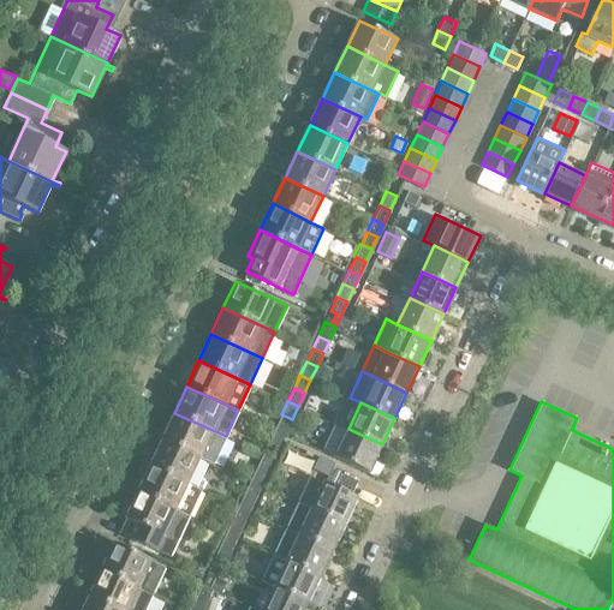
[(226,436),(174,413),(162,438),(201,456),(214,462),(226,436)]
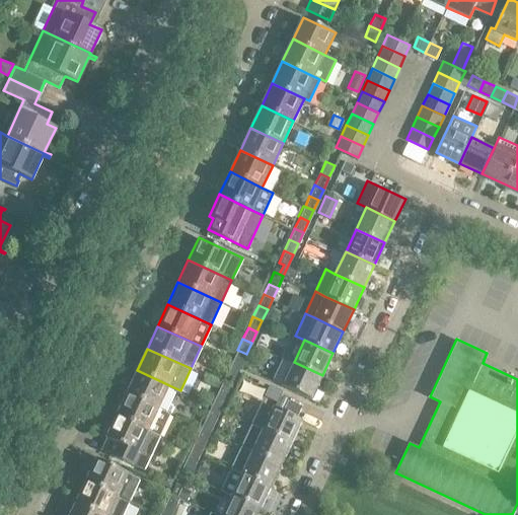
[(237,350),(232,361),(241,365),(246,354),(237,350)]
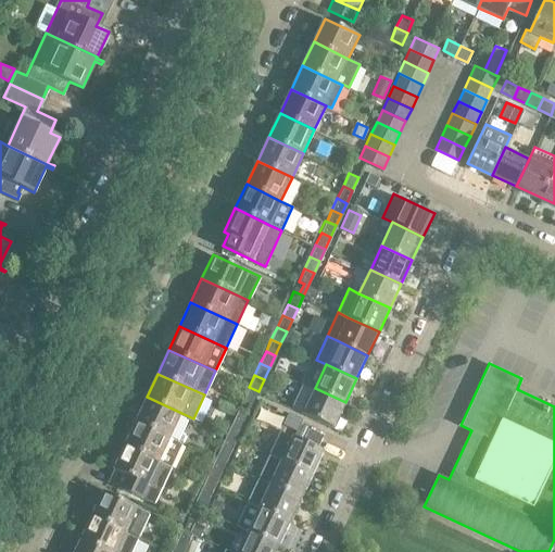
[(303,383),(292,406),(304,412),(303,412),(335,426),(345,402),(315,388),(303,383)]
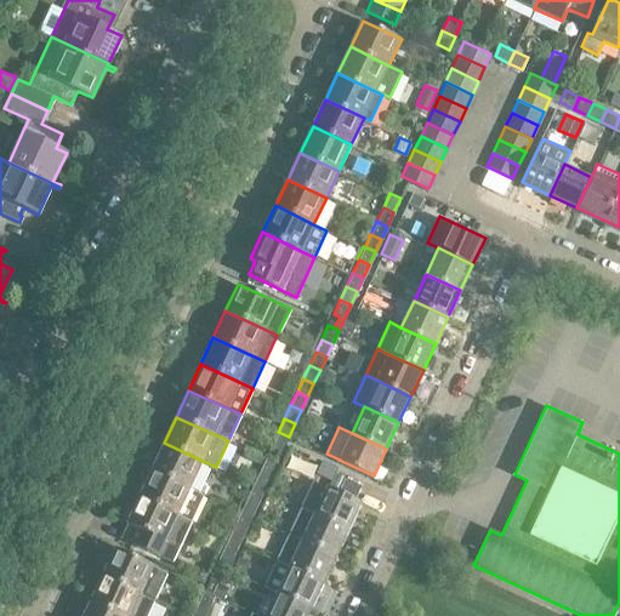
[(278,432),(272,445),(283,450),(289,437),(278,432)]
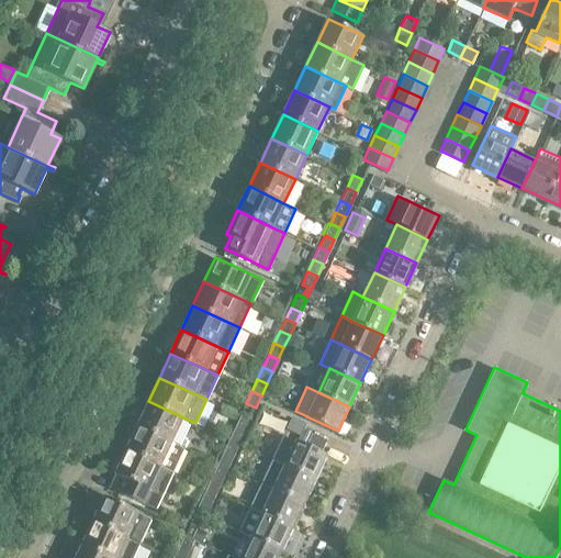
[(183,417),(148,401),(137,425),(172,442),(183,417)]
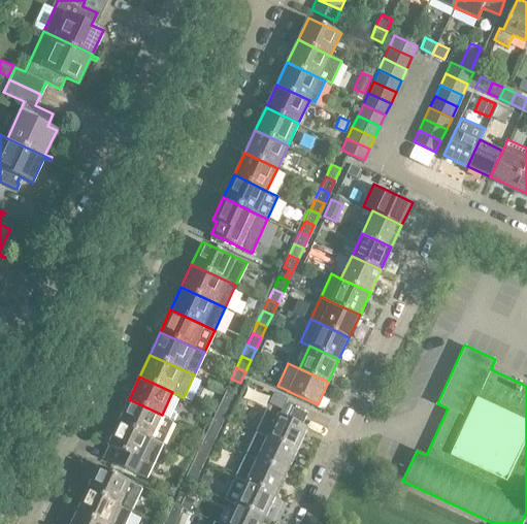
[(226,389),(221,400),(230,404),(235,393),(226,389)]
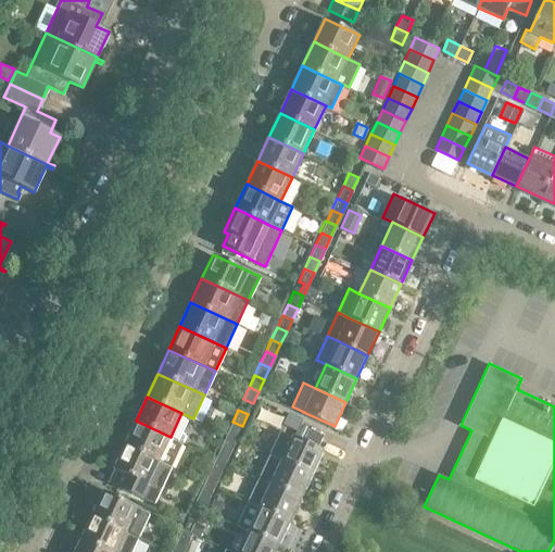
[(171,437),(136,421),(124,444),(172,466),(183,442),(171,437)]
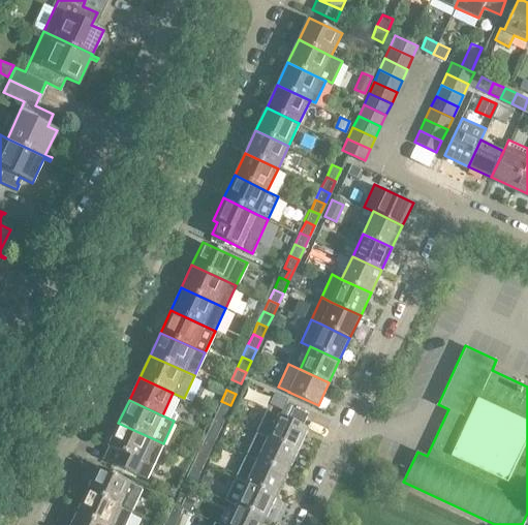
[(221,401),(216,412),(225,417),(230,405),(221,401)]
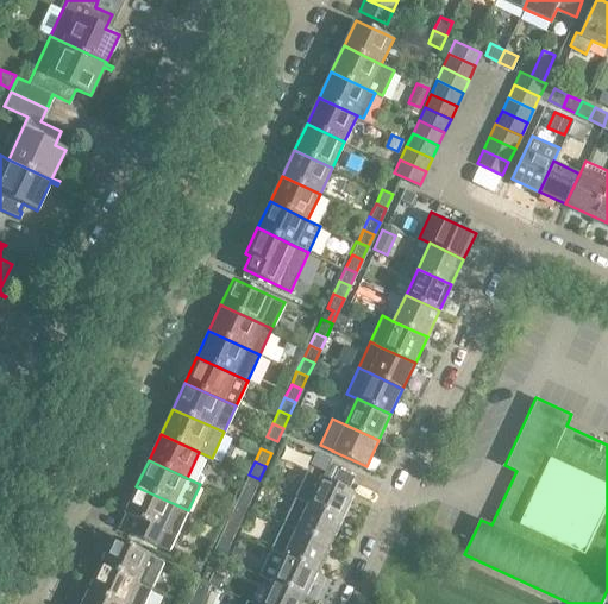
[(308,471),(296,497),(342,518),(355,492),(348,489),(355,474),(328,463),(323,476),(321,476),(321,477),(308,471)]
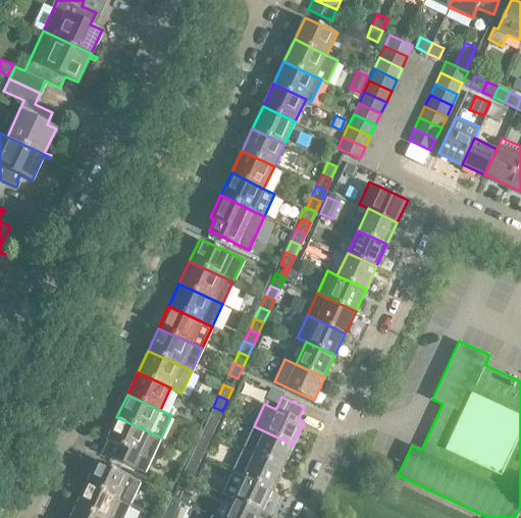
[(213,407),(208,417),(217,421),(222,411),(213,407)]
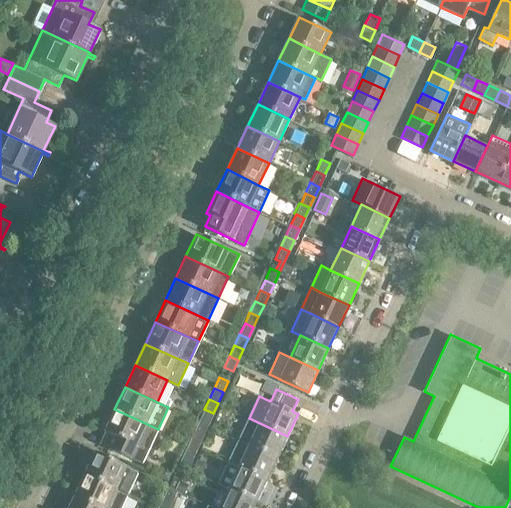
[(158,429),(114,409),(104,431),(106,432),(101,443),(142,463),(158,429)]
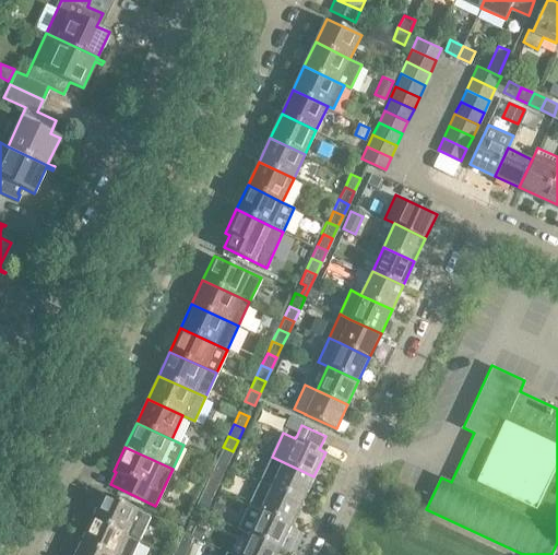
[(223,447),(216,460),(226,464),(233,451),(223,447)]
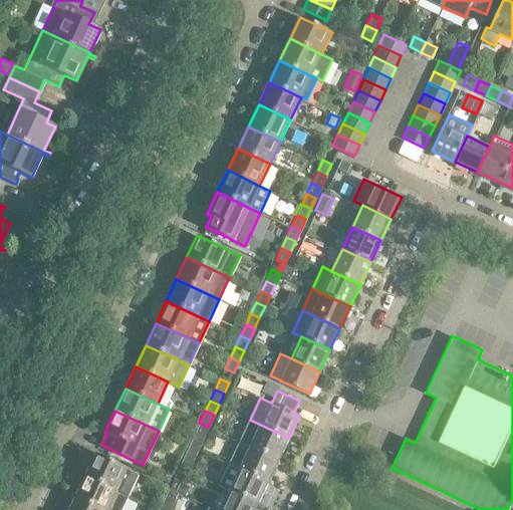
[(250,420),(239,442),(278,460),(288,438),(250,420)]
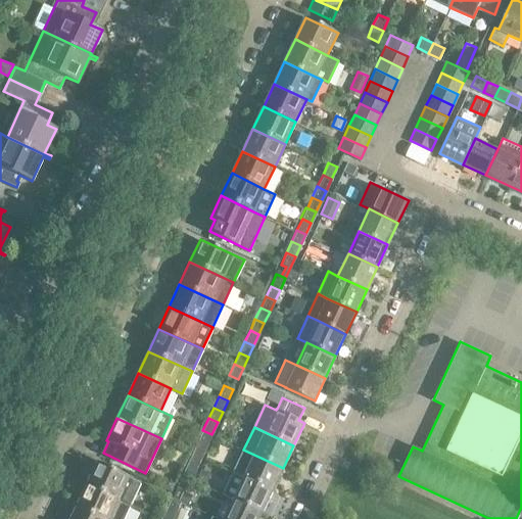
[(202,430),(198,441),(206,445),(211,434),(202,430)]
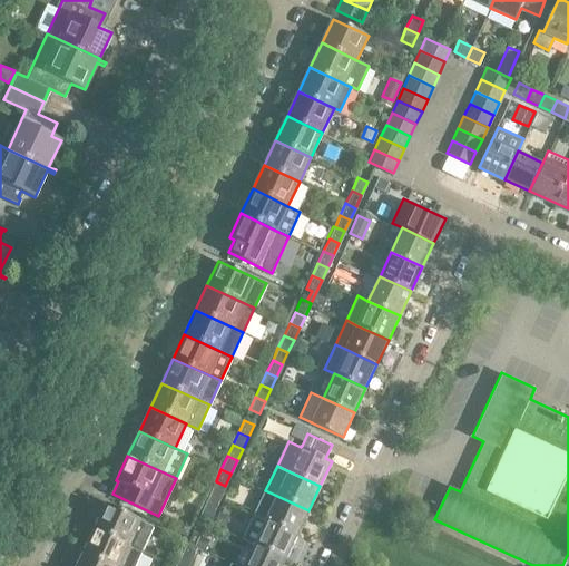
[(216,481),(209,494),(219,498),(225,486),(216,481)]
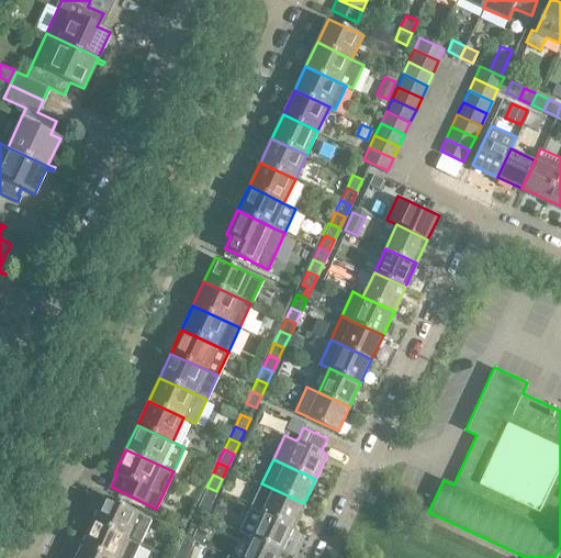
[(261,483),(250,506),(262,512),(293,527),(304,503),(261,483)]
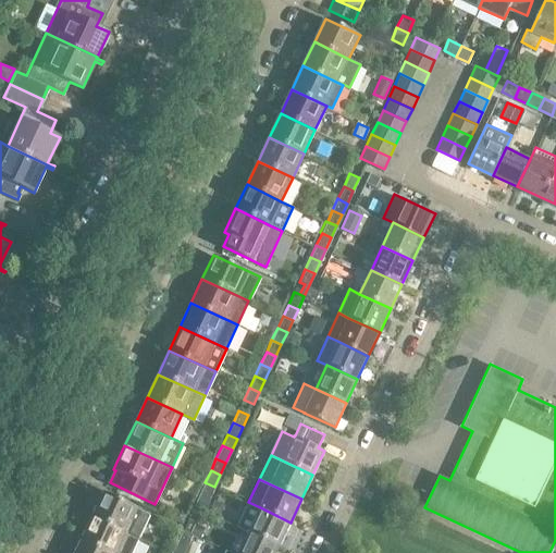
[(205,482),(199,493),(209,498),(214,487),(205,482)]
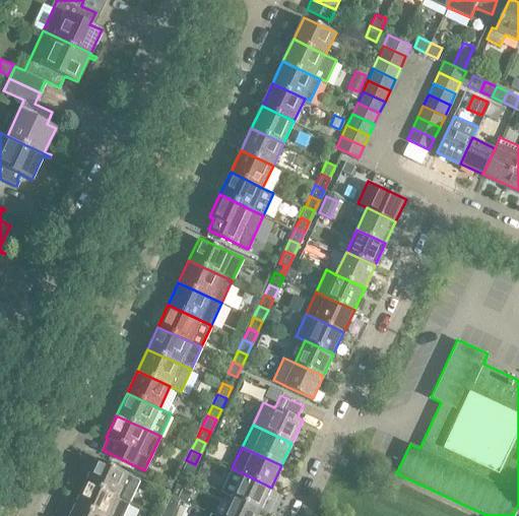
[(139,477),(95,457),(85,479),(129,500),(139,477)]
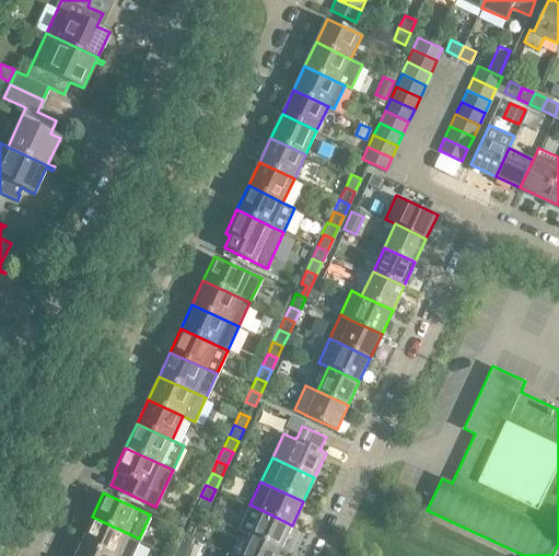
[(200,496),(195,508),(205,512),(210,500),(200,496)]
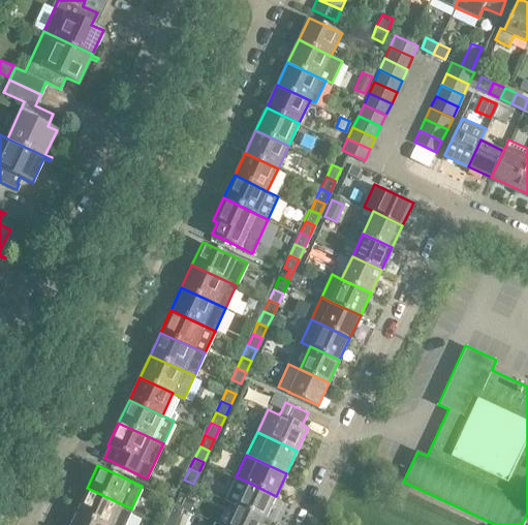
[(236,476),(225,499),(237,504),(266,518),(276,496),(247,482),(236,476)]
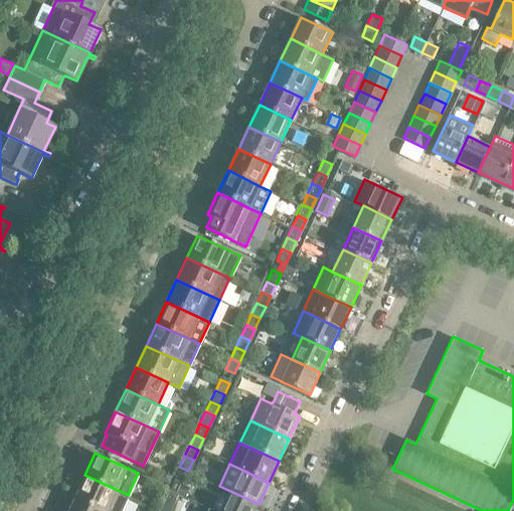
[(173,480),(169,489),(178,493),(178,492),(185,495),(189,487),(182,484),(188,471),(179,467),(174,479),(173,480)]
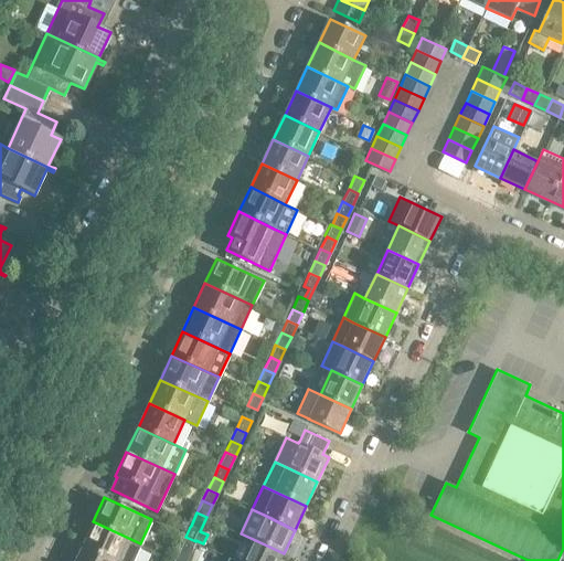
[(177,517),(173,525),(185,530),(190,518),(182,515),(177,517)]
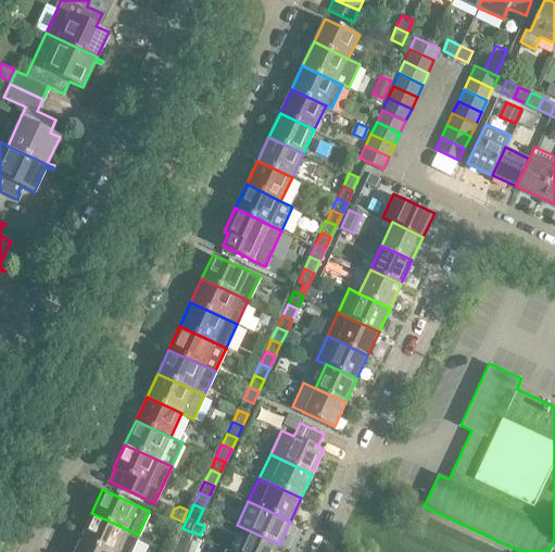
[(129,551),(138,535),(91,513),(80,537),(112,551),(129,551)]
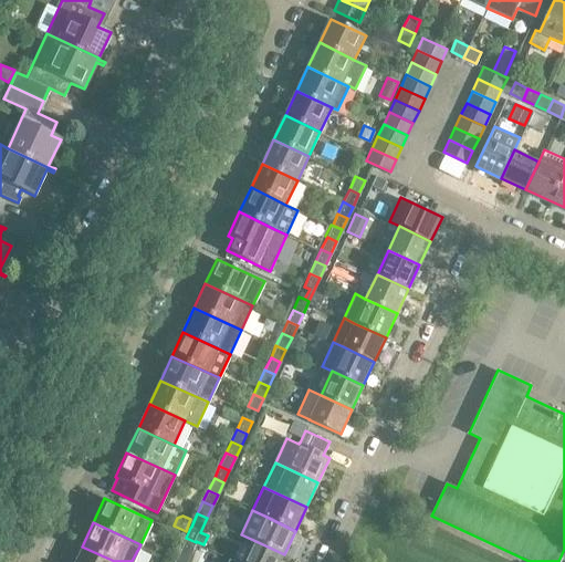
[(186,538),(180,550),(190,554),(196,542),(186,538)]
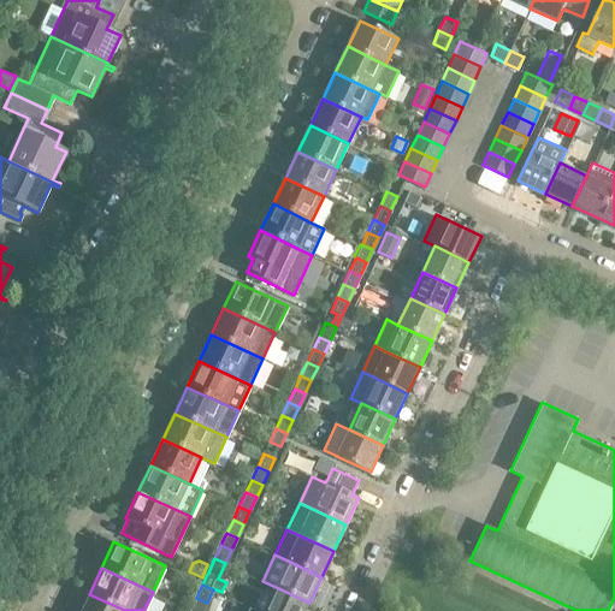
[(276,587),(264,610),(305,610),(309,603),(276,587)]
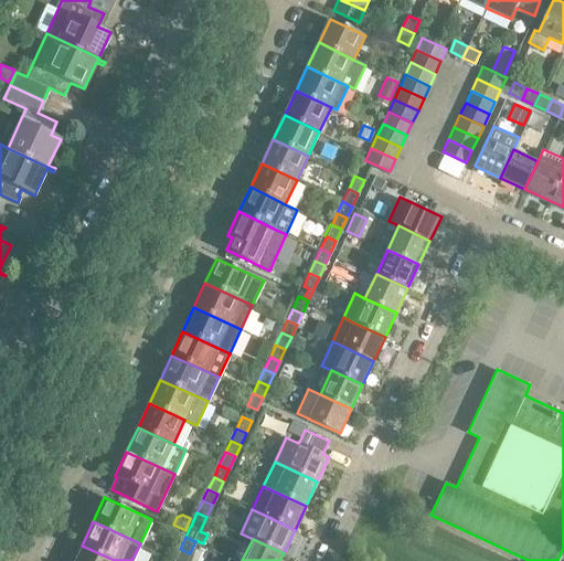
[(114,560),(82,546),(74,560),(114,560)]
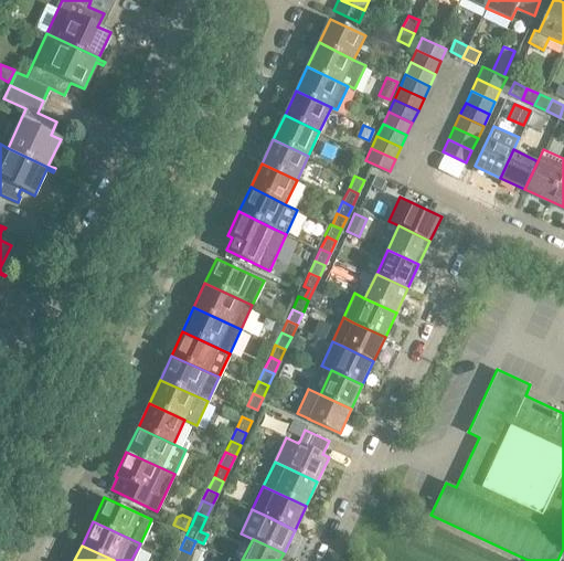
[(180,549),(173,560),(185,560),(190,553),(180,549)]
